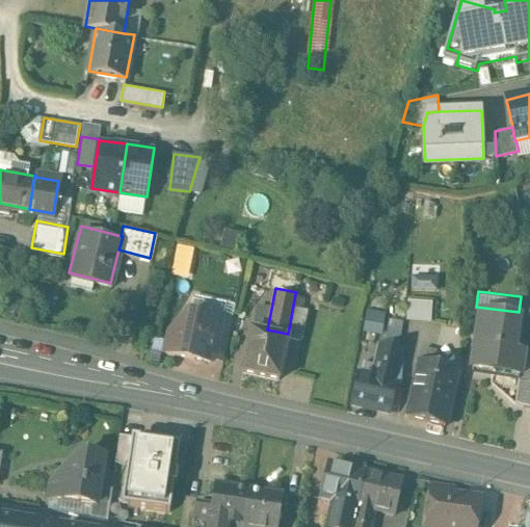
[(302,296),(295,294),(288,334),(288,335),(302,337),(309,306),(301,305),(302,296)]
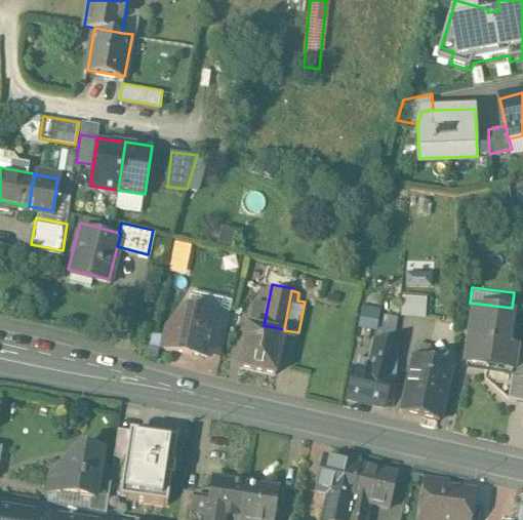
[(428,294),(403,292),(401,314),(426,315),(428,294)]
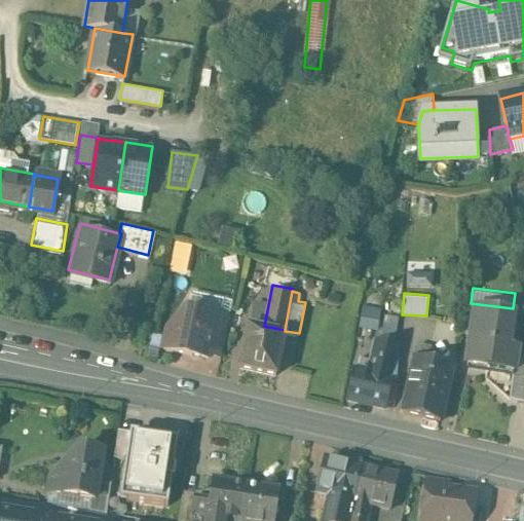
[(361,323),(379,328),(385,307),(367,301),(361,323)]
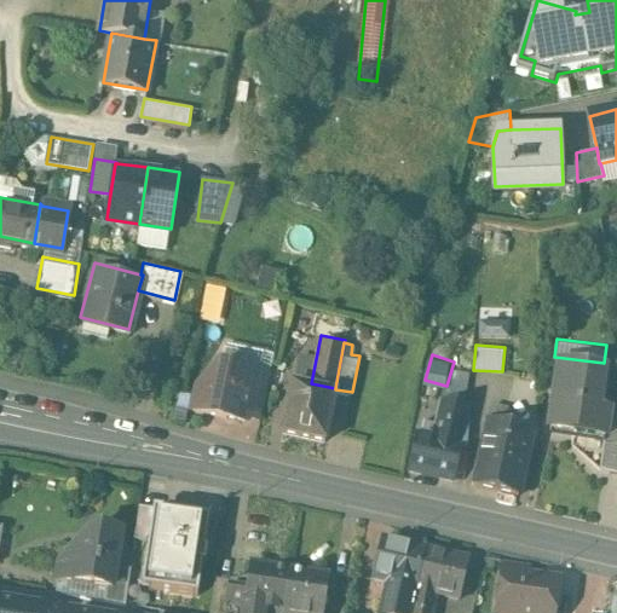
[(255,365),(223,358),(199,385),(194,406),(244,417),(246,415),(255,365)]
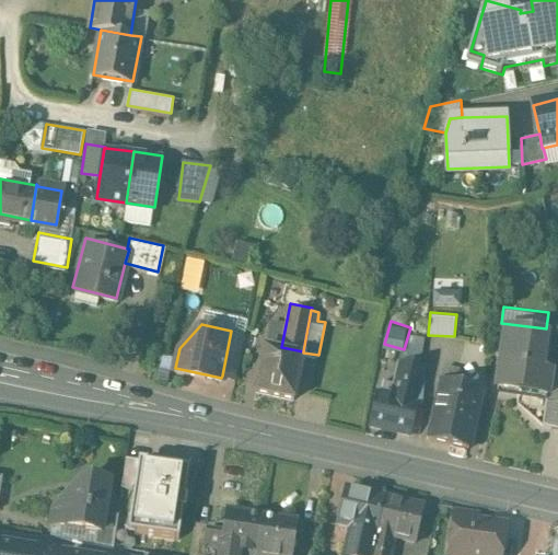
[(547,331),(507,324),(498,385),(547,393),(550,368),(542,367),(547,331)]
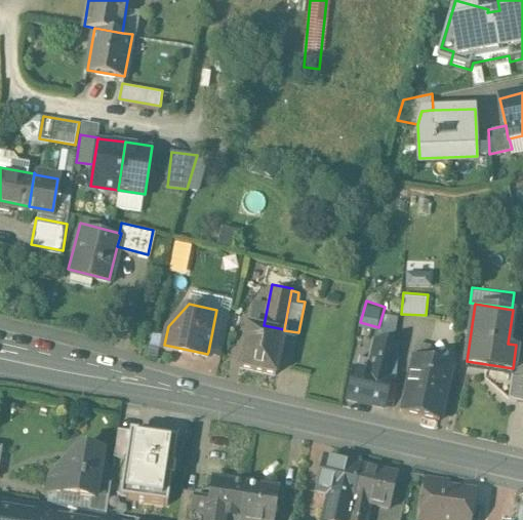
[(229,312),(216,310),(208,352),(220,355),(229,312)]
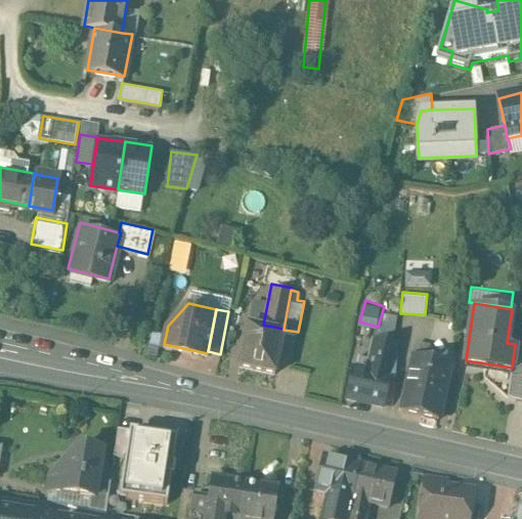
[(396,321),(383,319),(381,336),(393,338),(396,321)]
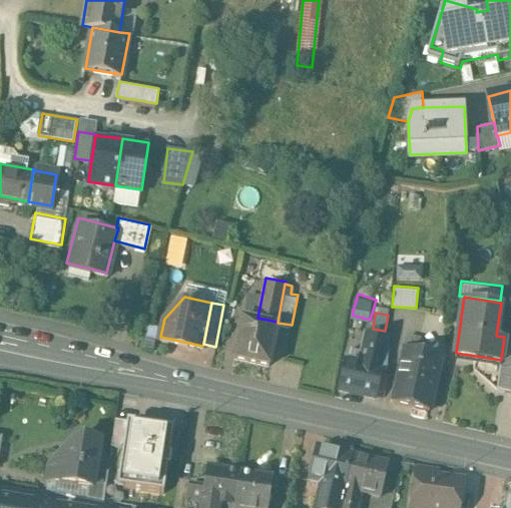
[(258,318),(242,315),(234,355),(270,362),(278,323),(278,322),(258,318)]
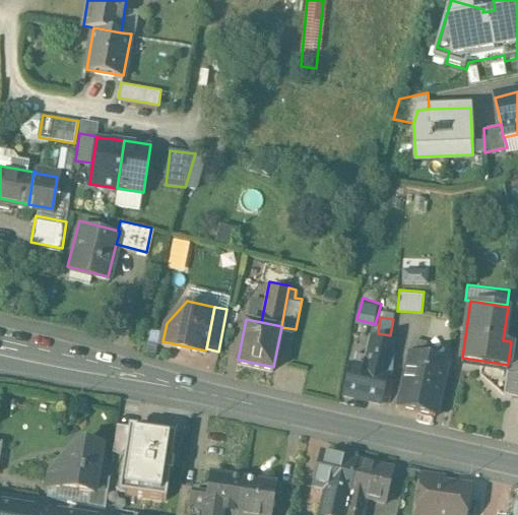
[(395,340),(372,335),(368,353),(359,351),(359,350),(357,350),(353,363),(351,362),(345,392),(381,400),(387,373),(393,374),(395,340)]
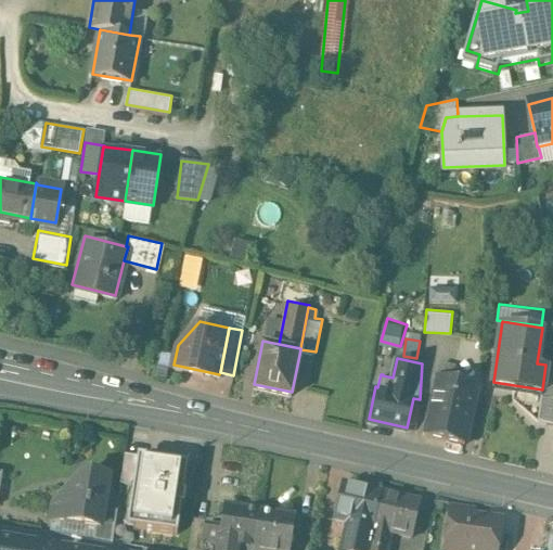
[(455,363),(442,360),(438,375),(452,379),(455,363)]
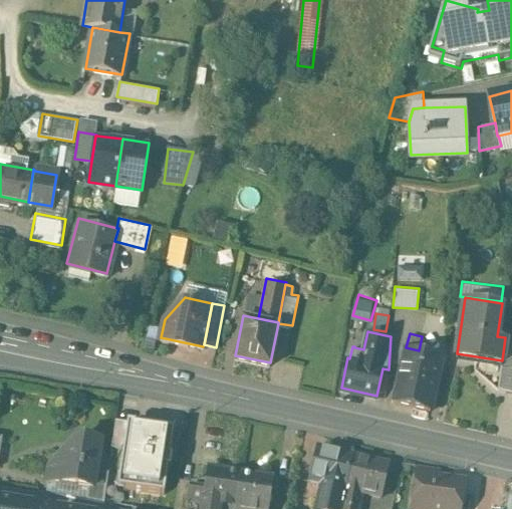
[(511,337),(505,337),(502,360),(498,388),(511,391),(511,337)]
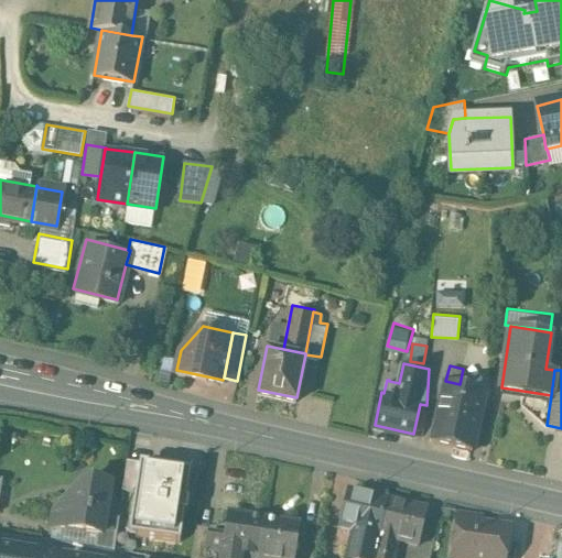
[(460,384),(445,381),(433,438),(473,447),(486,390),(460,384)]
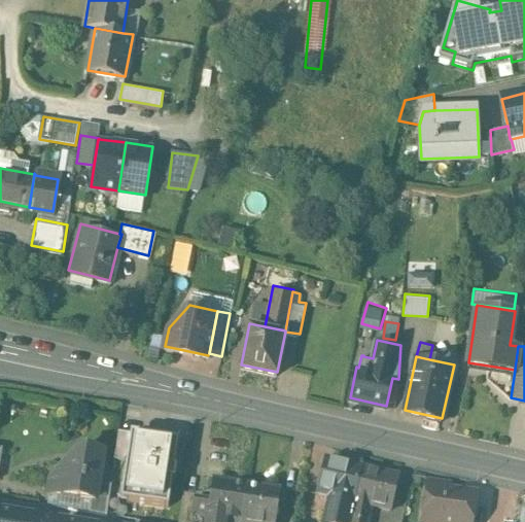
[(132,420),(123,484),(164,490),(173,426),(132,420)]
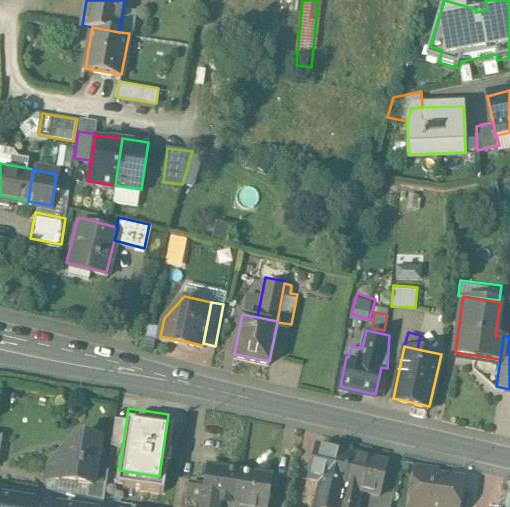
[(101,437),(79,434),(50,463),(48,475),(93,482),(101,437)]
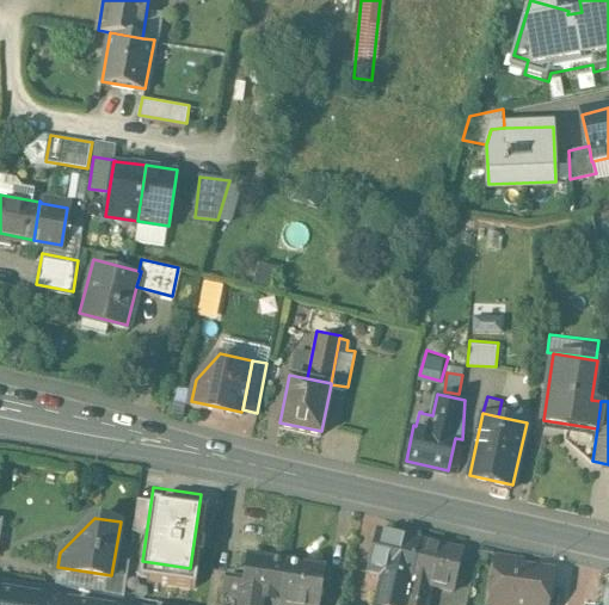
[(422,538),(379,529),(369,568),(383,572),(375,604),(405,604),(407,597),(422,538)]
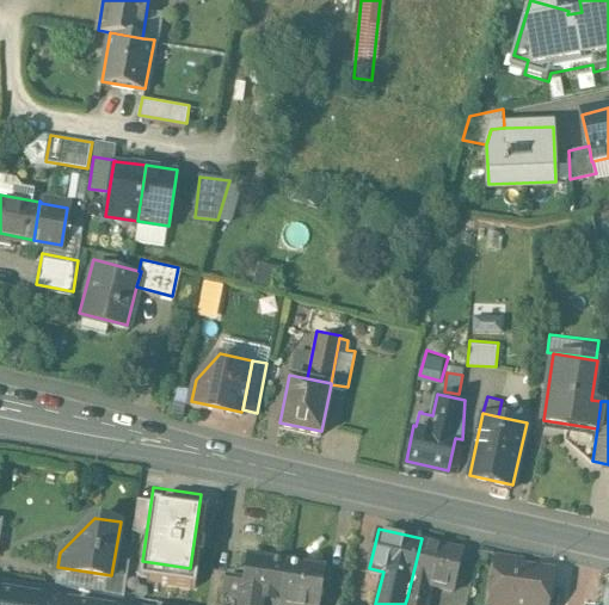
[(463,548),(422,538),(407,597),(405,604),(428,604),(432,582),(454,588),(463,548)]
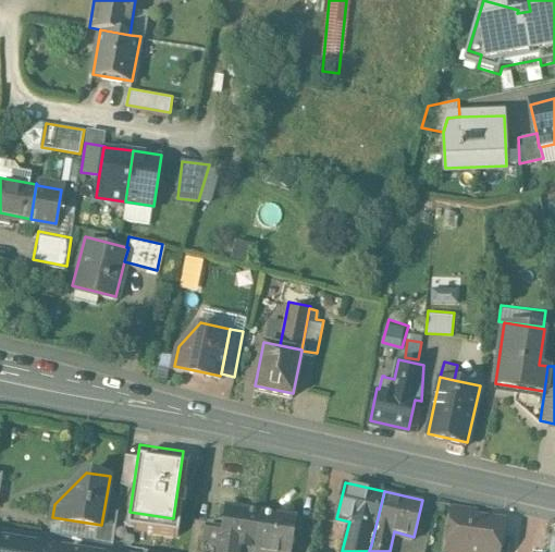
[(254,551),(261,510),(226,504),(222,529),(220,544),(207,542),(205,551),(238,551),(242,551),(254,551)]
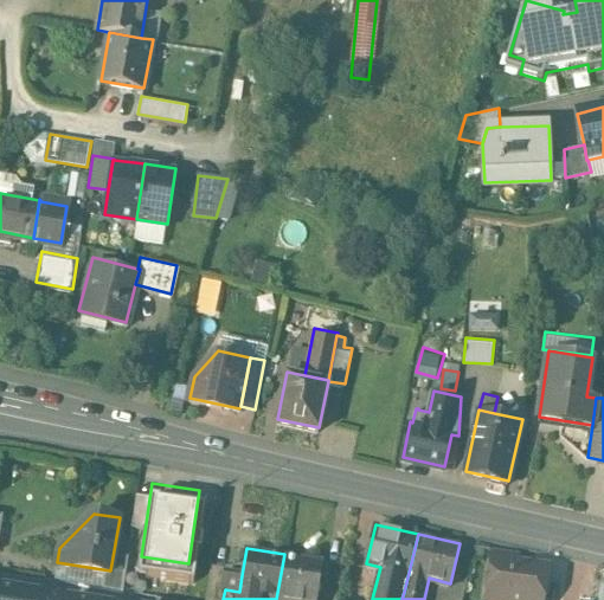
[(316,599),(323,560),(284,554),(276,599),(316,599)]
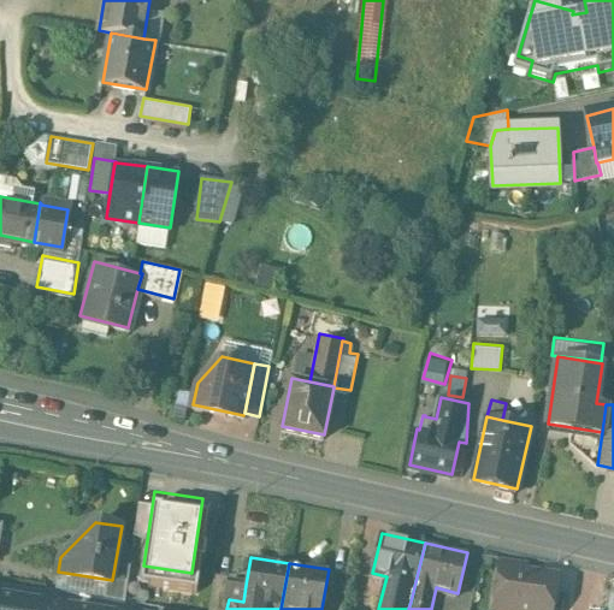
[(525,566),(500,563),(494,609),(506,609),(551,609),(556,573),(525,569),(525,566)]
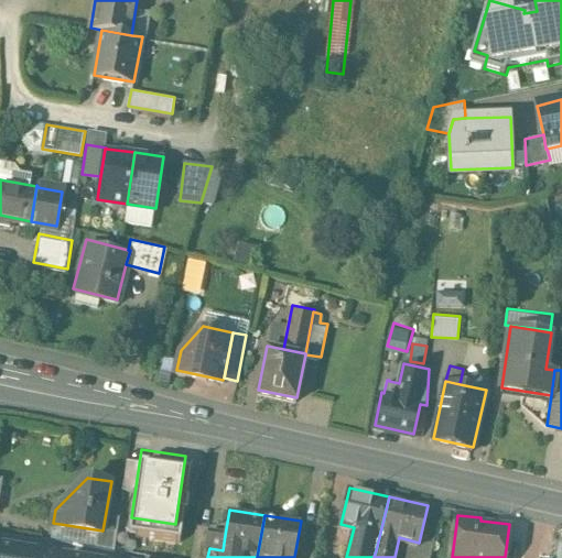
[(213,526),(196,524),(191,557),(207,557),(209,548),(223,550),(225,535),(212,533),(213,526)]
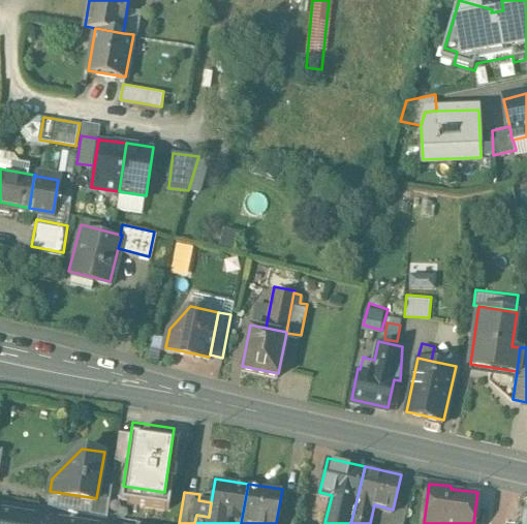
[(32,523),(34,517),(0,511),(0,523),(32,523)]
